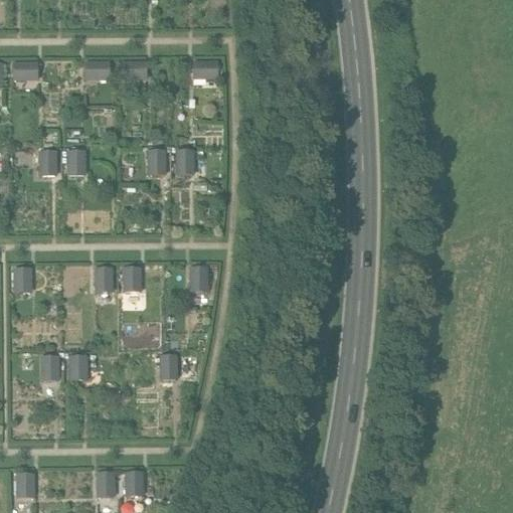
[(40,78),(39,58),(14,59),(15,79),(40,78)]
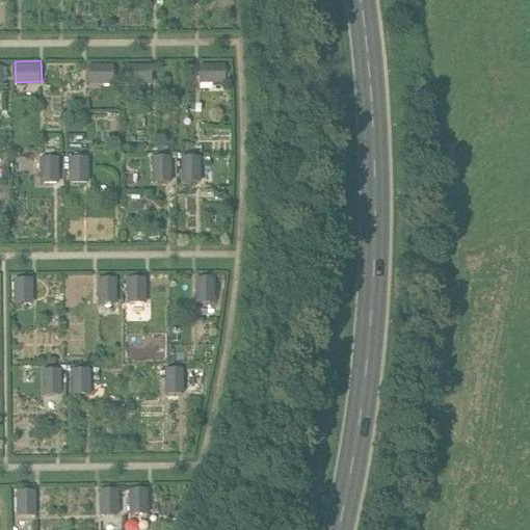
[(156,80),(155,60),(128,61),(129,81),(156,80)]
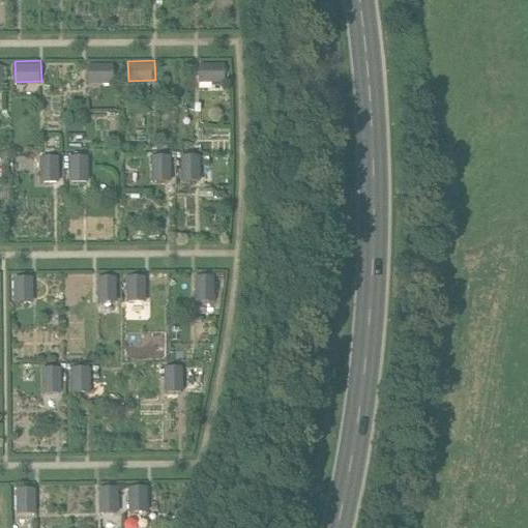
[(116,80),(116,61),(89,62),(90,81),(116,80)]
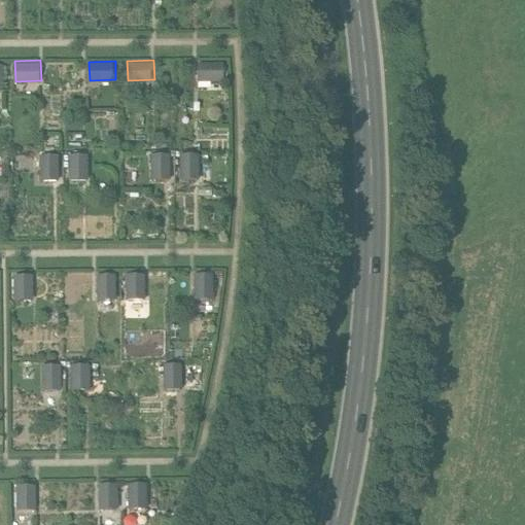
[(225,61),(200,62),(201,80),(226,79),(225,61)]
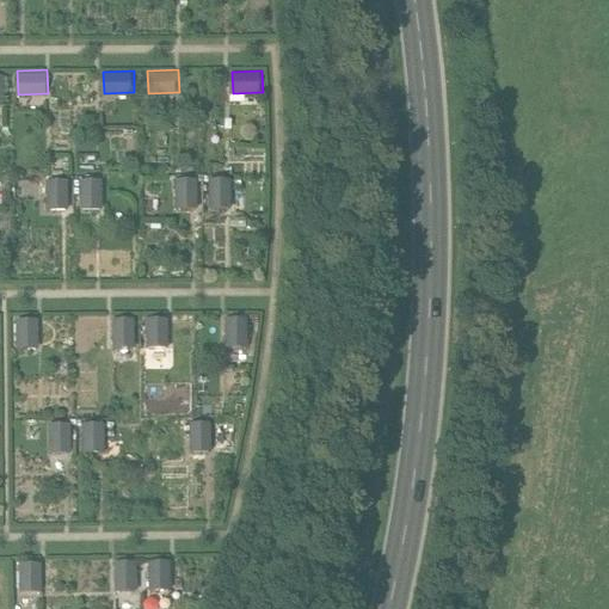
[(201,207),(234,208),(235,174),(202,173),(201,207)]
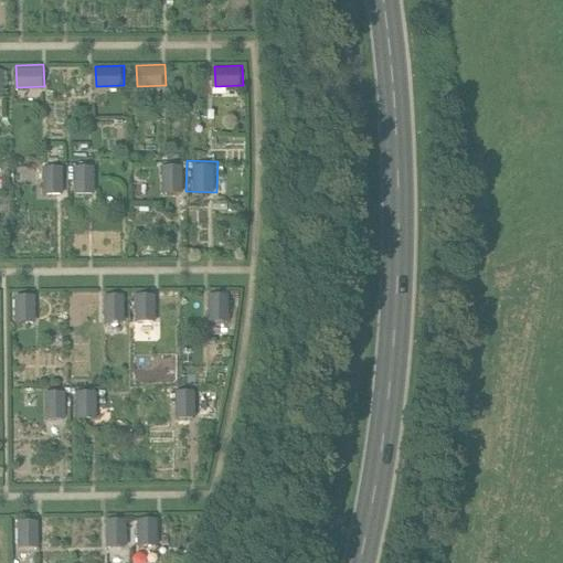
[(73,161),(72,191),(96,192),(97,161),(73,161)]
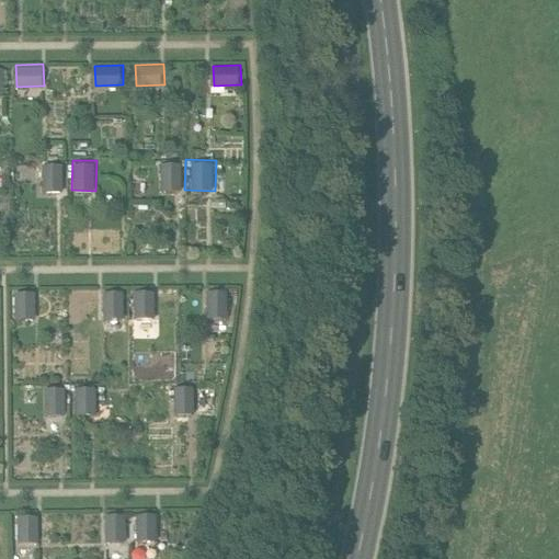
[(183,190),(183,161),(162,161),(162,190),(183,190)]
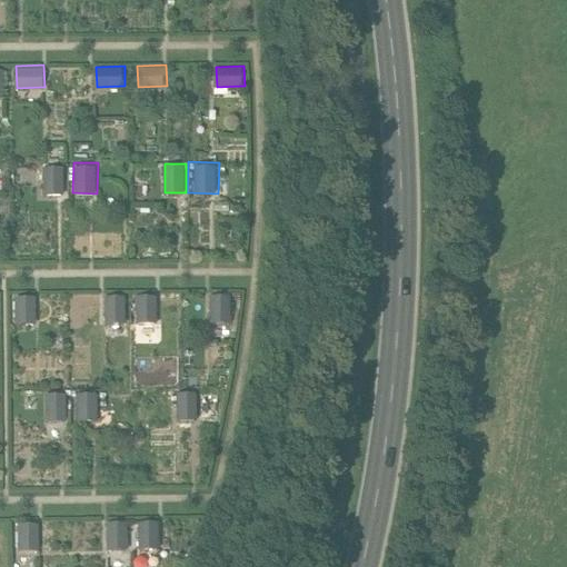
[(67,165),(41,165),(40,192),(67,192),(67,165)]
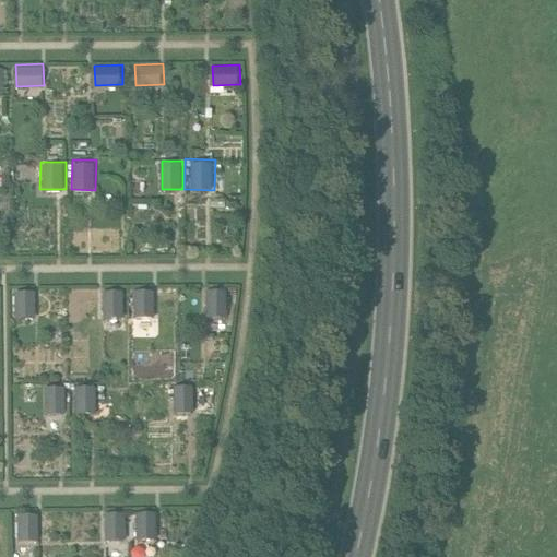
[(232,286),(204,287),(206,334),(233,333),(232,286)]
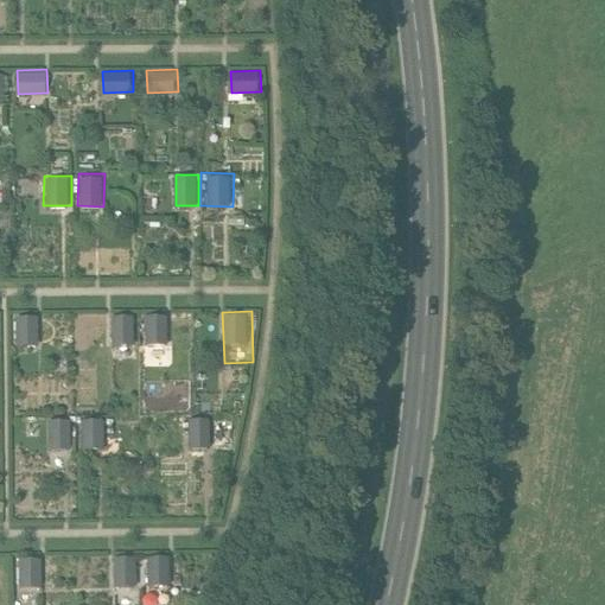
[(135,343),(134,312),(112,313),(113,344),(135,343)]
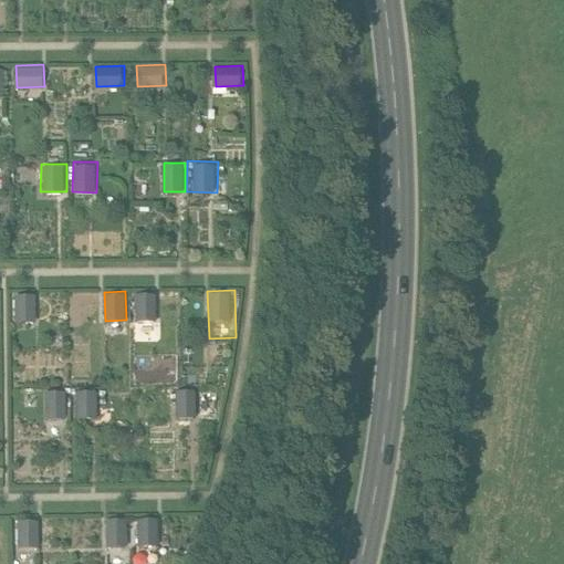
[(38,322),(40,293),(17,292),(13,320),(38,322)]
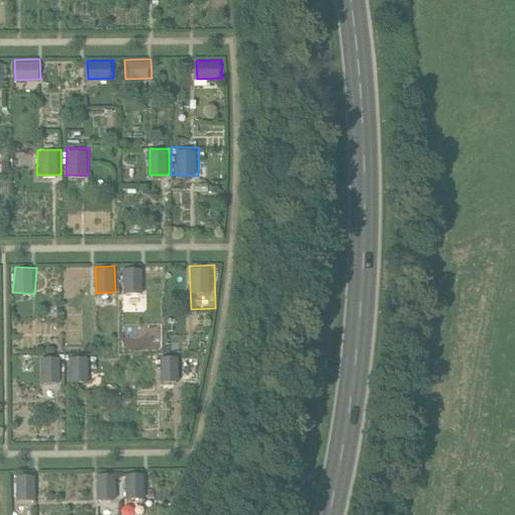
[(143,293),(144,267),(124,267),(124,293),(143,293)]
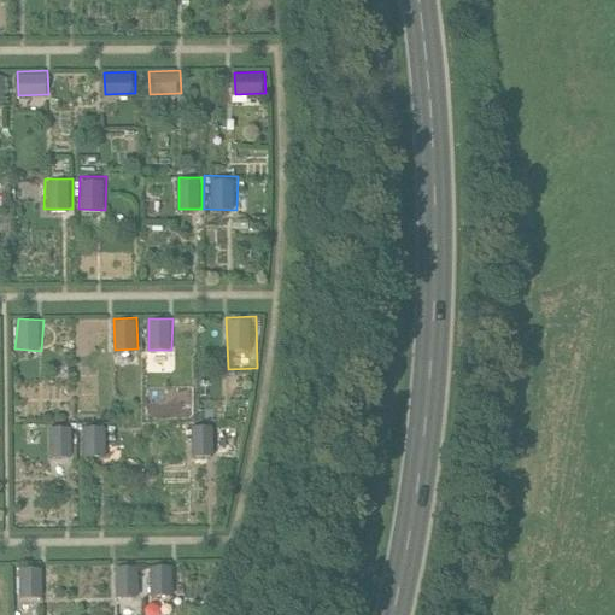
[(71,457),(72,425),(51,425),(50,457),(71,457)]
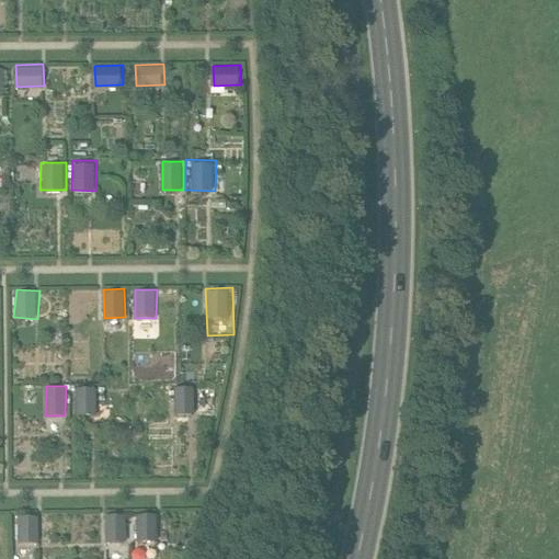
[(173,386),(172,413),(195,413),(196,386),(173,386)]
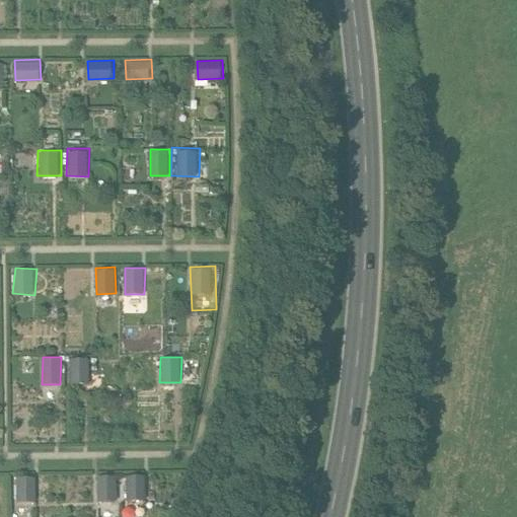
[(62,358),(62,384),(91,384),(91,358),(62,358)]
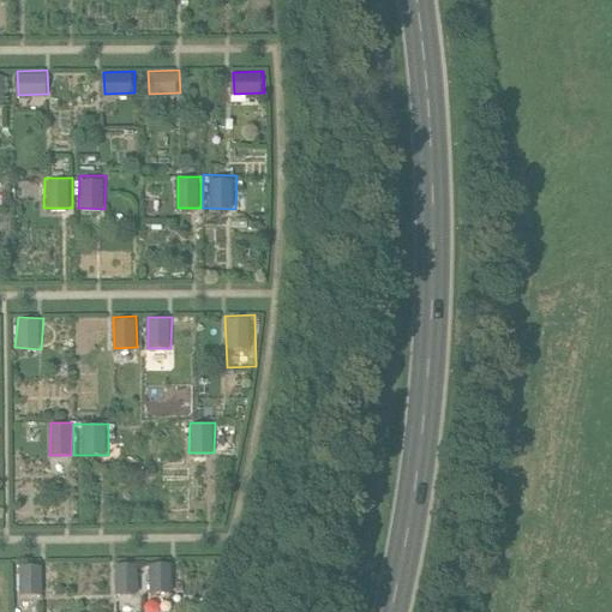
[(142,563),(141,593),(173,593),(174,563),(142,563)]
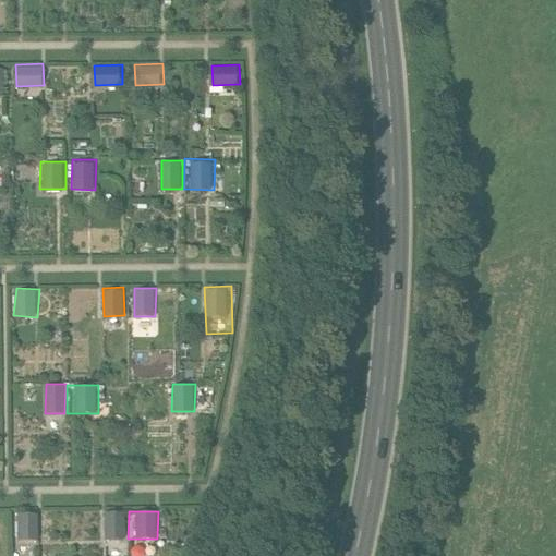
[(41,512),(17,512),(17,540),(41,540),(41,512)]
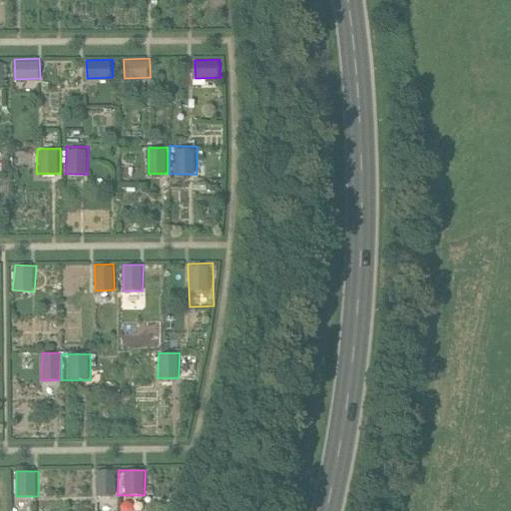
[(115,495),(116,471),(99,471),(98,495),(115,495)]
